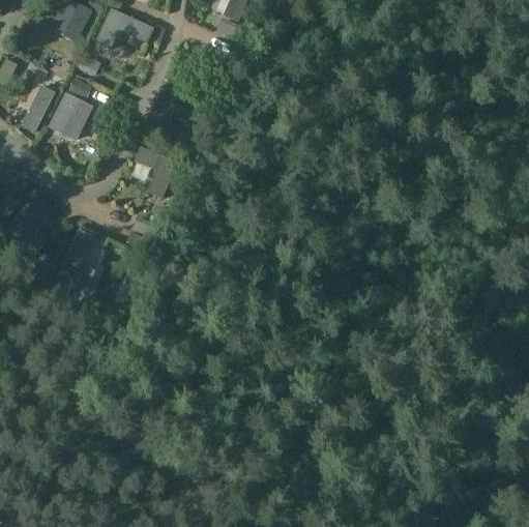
[(57,6),(52,18),(55,19),(50,29),(76,42),(92,11),(69,0),(64,0),(60,7),(57,6)]
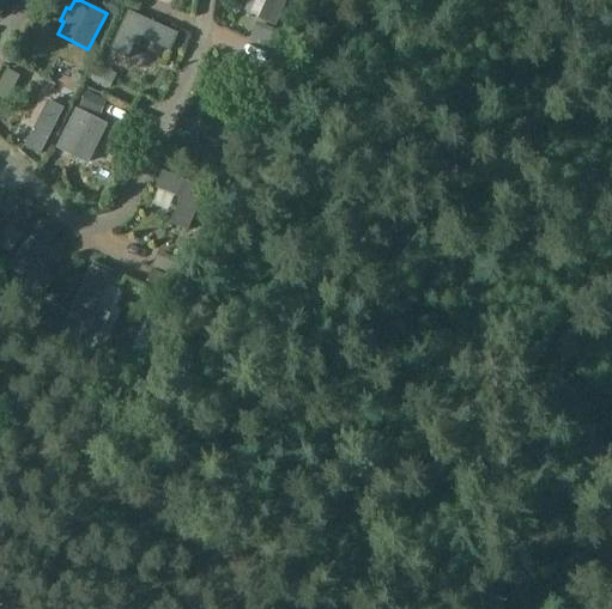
[(104,0),(101,7),(114,14),(120,2),(115,0),(104,0)]
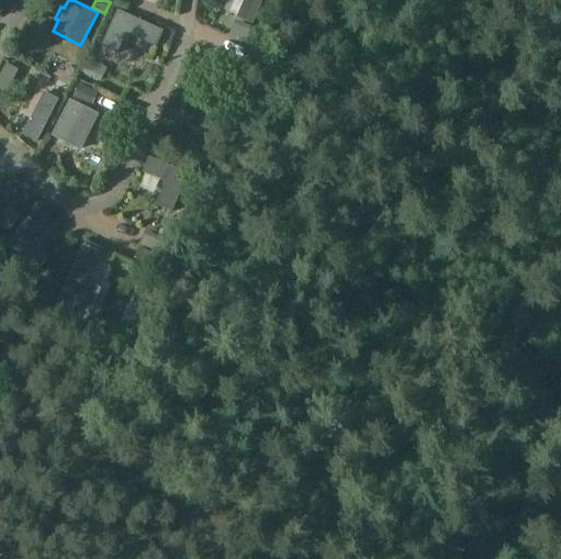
[(245,0),(239,17),(255,22),(261,0),(245,0)]
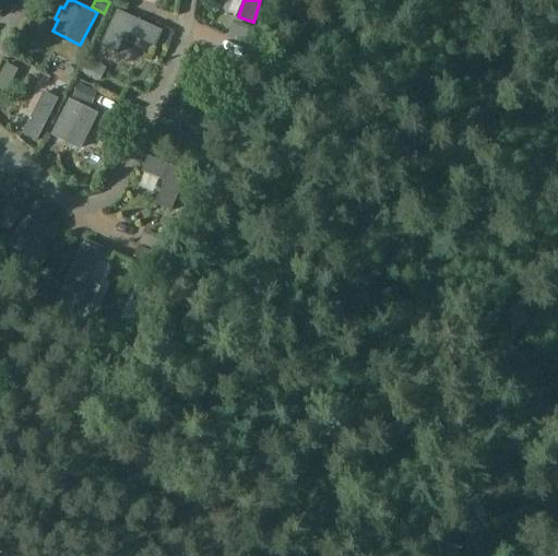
[(117,6),(99,40),(114,47),(125,25),(152,37),(157,24),(117,6)]
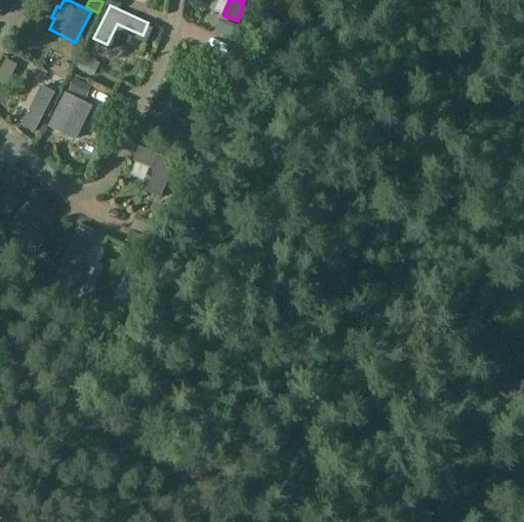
[(17,64),(5,57),(0,68),(11,75),(17,64)]
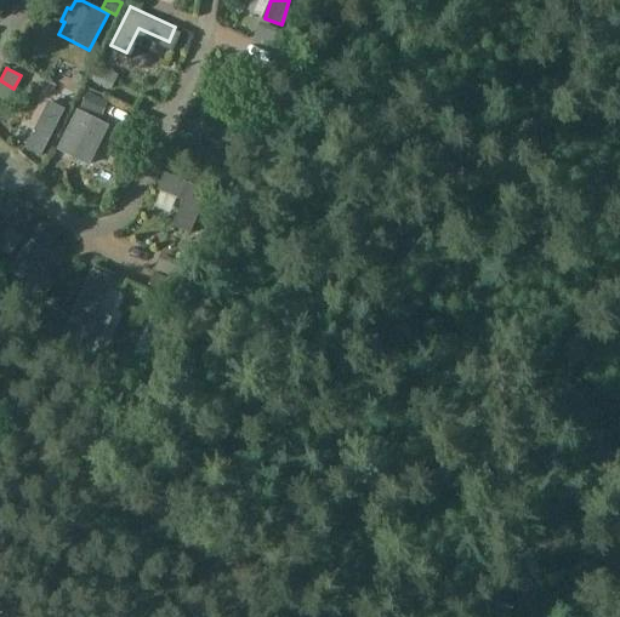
[(60,147),(90,161),(108,123),(78,108),(60,147)]
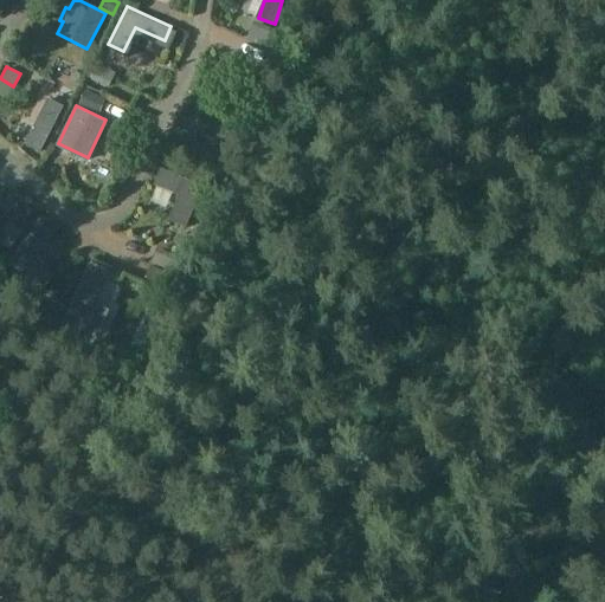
[(178,128),(171,143),(213,161),(229,127),(212,120),(203,140),(178,128)]
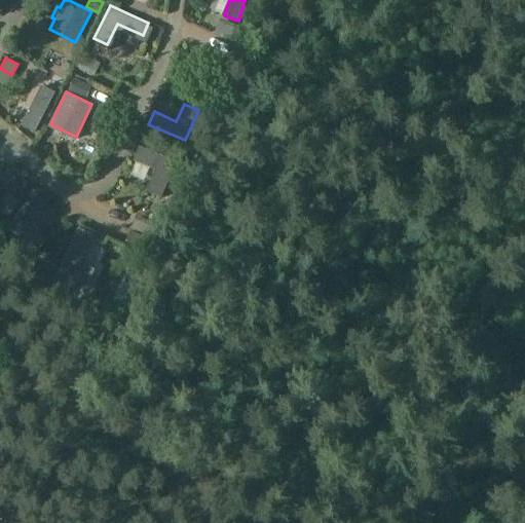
[(139,147),(134,160),(136,161),(149,166),(155,170),(146,190),(160,196),(170,176),(176,161),(140,147),(139,147)]
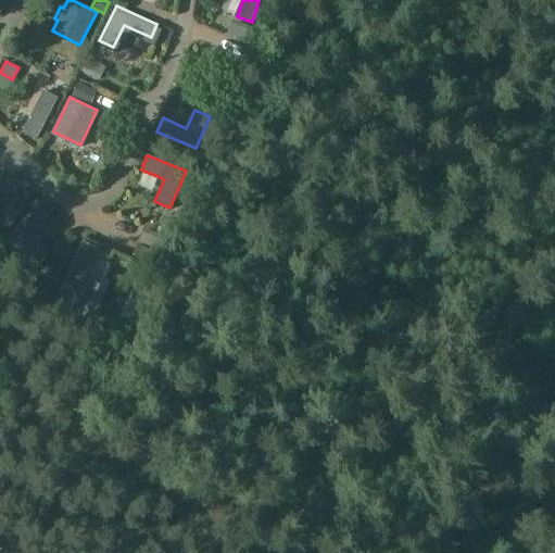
[(28,238),(46,216),(34,208),(7,241),(39,266),(49,254),(28,238)]
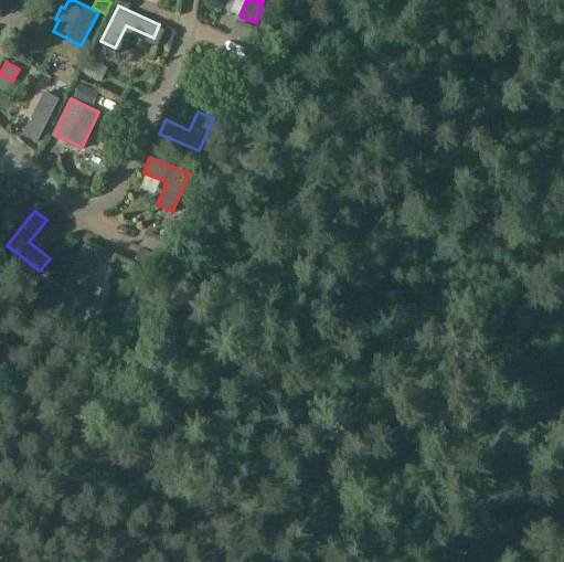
[(84,245),(55,309),(71,316),(75,306),(84,310),(87,303),(93,305),(99,289),(84,283),(98,252),(84,245)]
